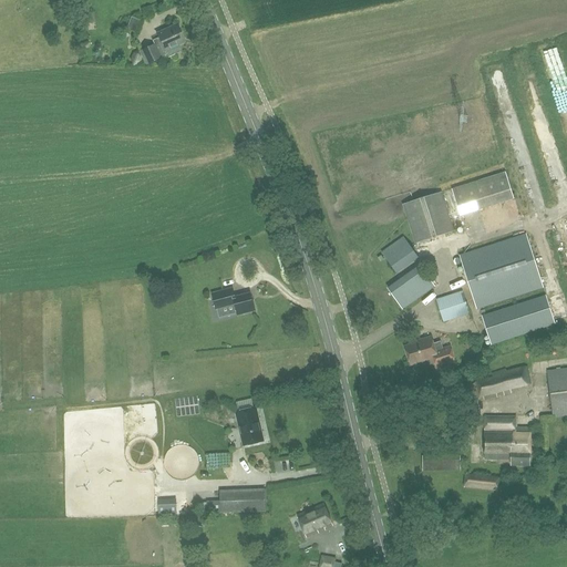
[(85,24),(96,22),(95,13),(85,14),(85,24)]
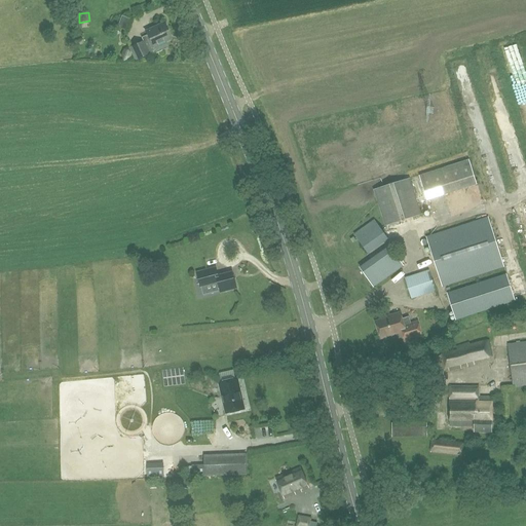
[(168,48),(165,42),(171,39),(163,24),(145,32),(150,42),(145,44),(143,42),(130,48),(136,60),(154,51),(155,54),(168,48)]
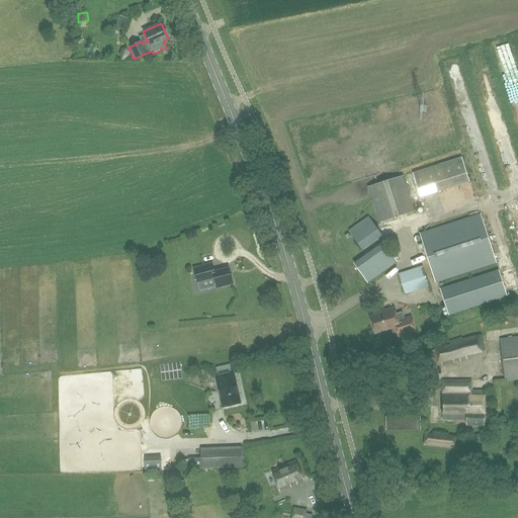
[(421,197),(469,182),(461,158),(414,173),(421,197)]
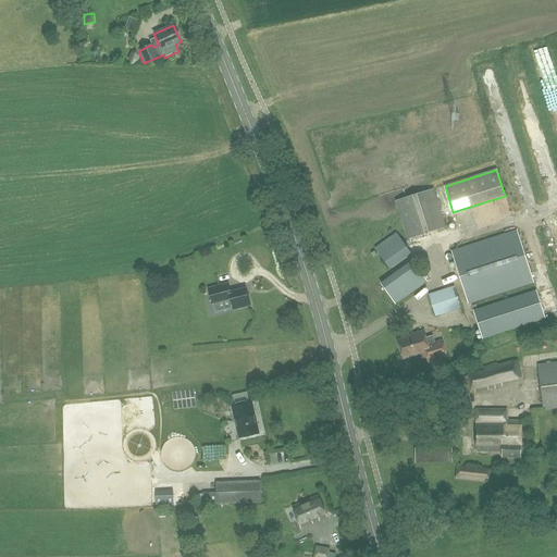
[(408,239),(446,227),(434,189),(396,202),(408,239)]
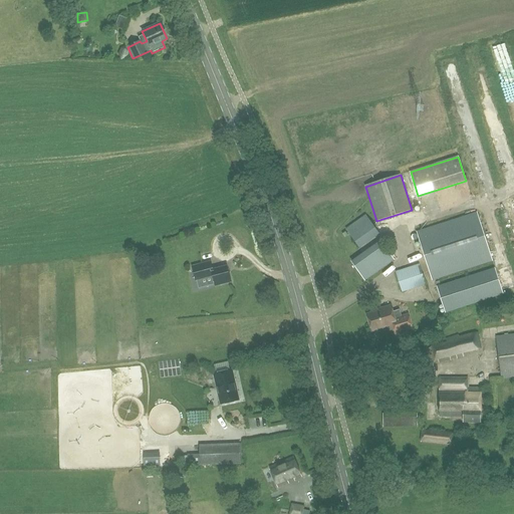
[(432,280),(492,261),(477,213),(417,232),(432,280)]
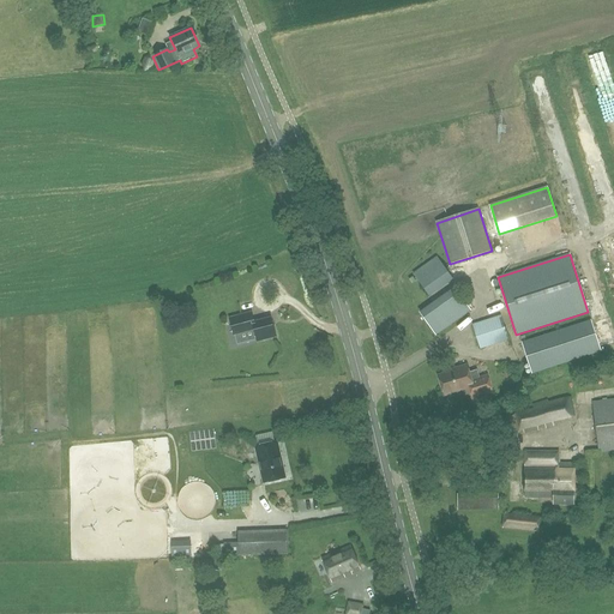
[(456,280),(441,257),(420,271),(435,294),(456,280)]
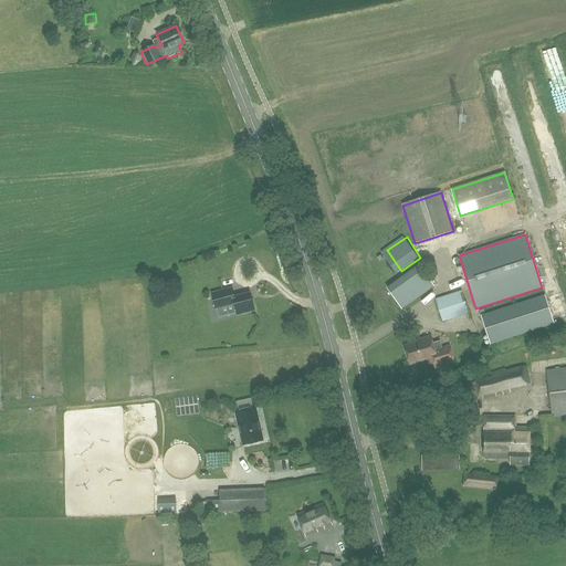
[(401,310),(435,287),(421,269),(389,291),(401,310)]
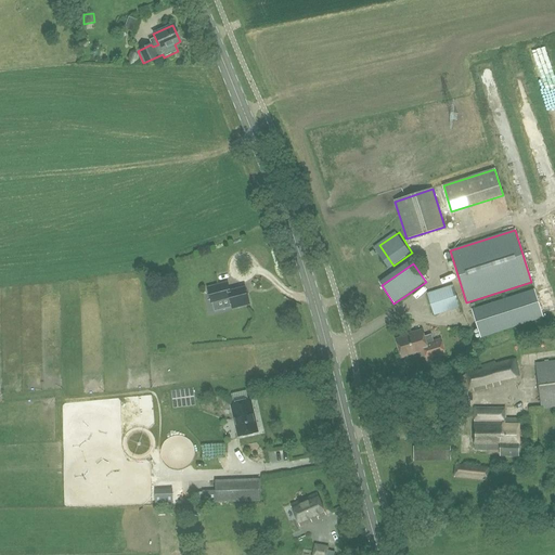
[(229,292),(227,283),(207,287),(211,302),(230,298),(233,308),(249,304),(245,287),(229,292)]
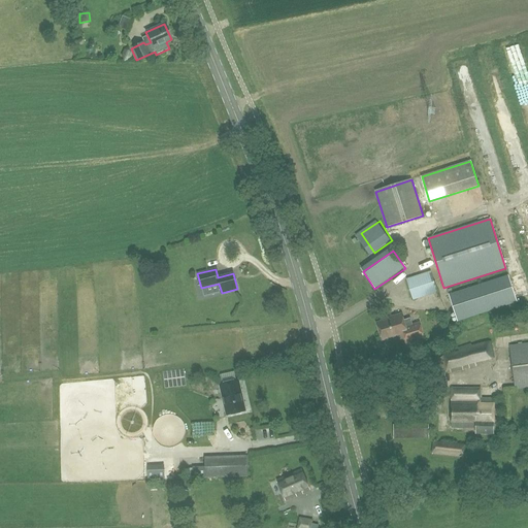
[(414,300),(436,293),(430,272),(406,279),(414,300)]
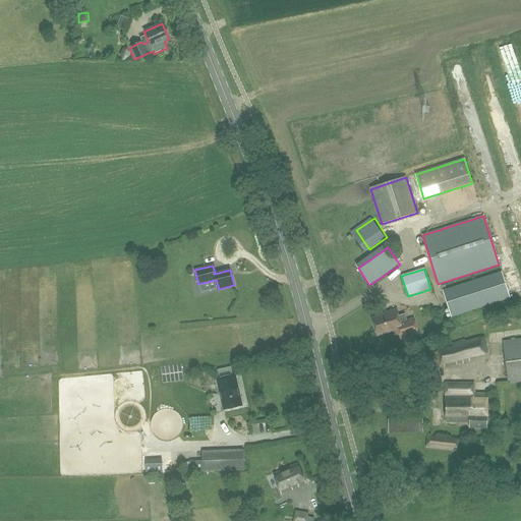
[(451,316),(509,298),(501,273),(443,291),(451,316)]
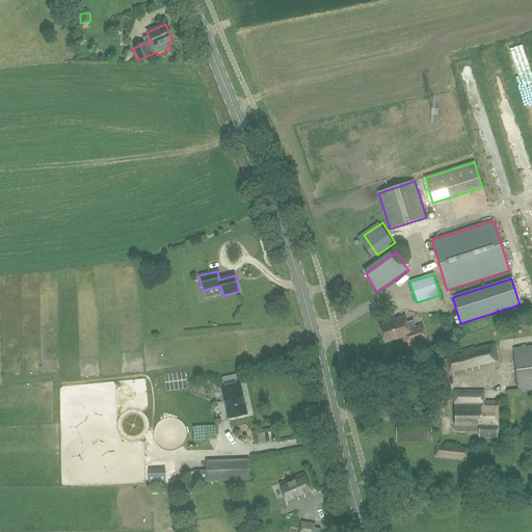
[(393,321),(380,325),(386,343),(409,335),(411,341),(425,337),(421,325),(408,328),(404,316),(392,320),(393,321)]
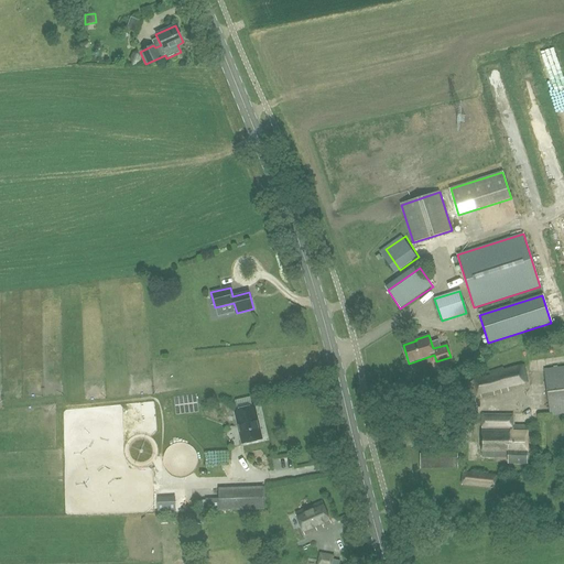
[(509,392),(508,388),(529,382),(525,365),(490,372),(490,376),(473,379),(476,396),(480,394),(481,399),(495,396),(494,391),(500,390),(501,394),(509,392)]
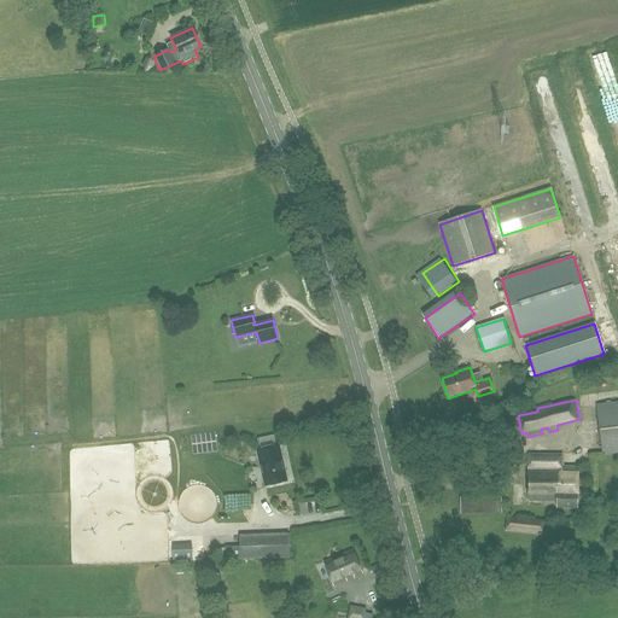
[(602,455),(617,453),(617,402),(596,406),(602,455)]
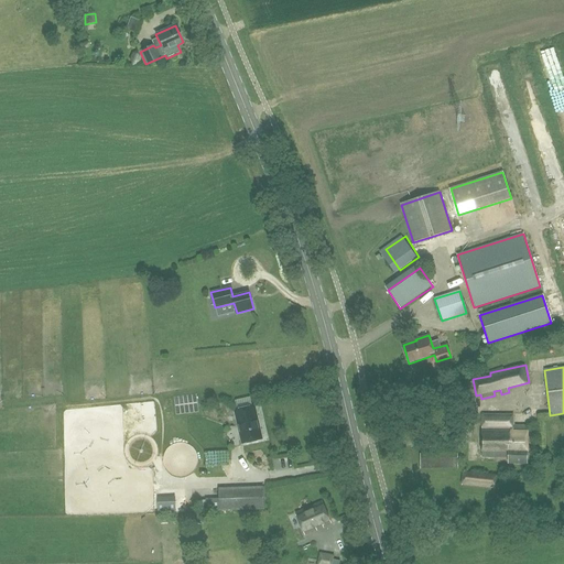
[(242,443),(261,438),(255,407),(235,411),(242,443)]
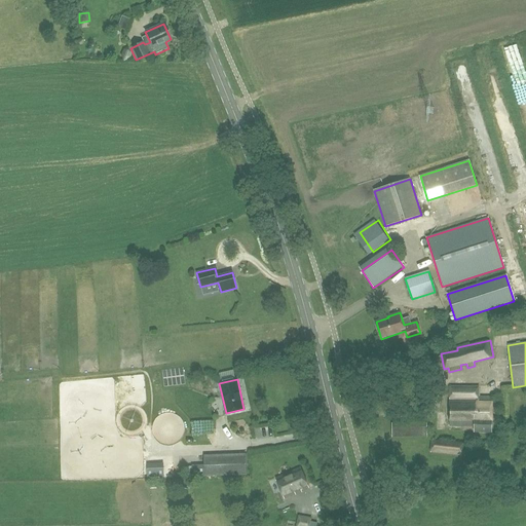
[(492,433),(492,397),(479,397),(479,386),(450,386),(450,426),(475,426),(475,431),(492,433)]
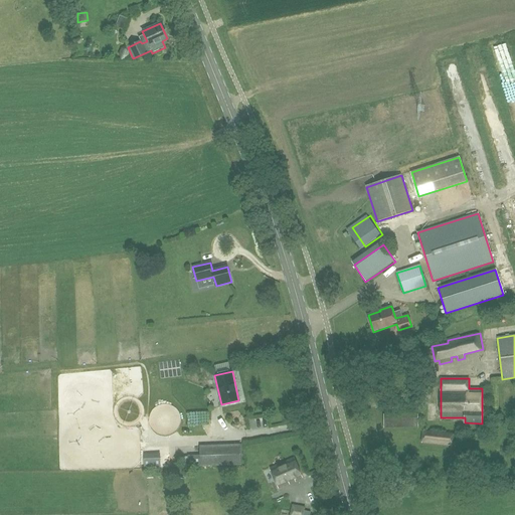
[(389,428),(419,428),(419,418),(409,418),(389,418),(389,428)]
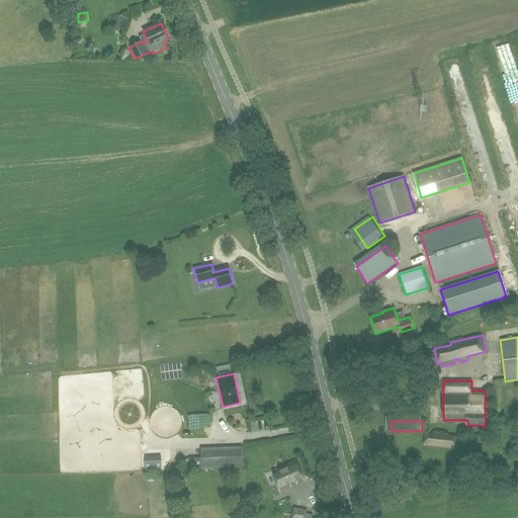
[(455,449),(456,436),(426,433),(424,446),(455,449)]
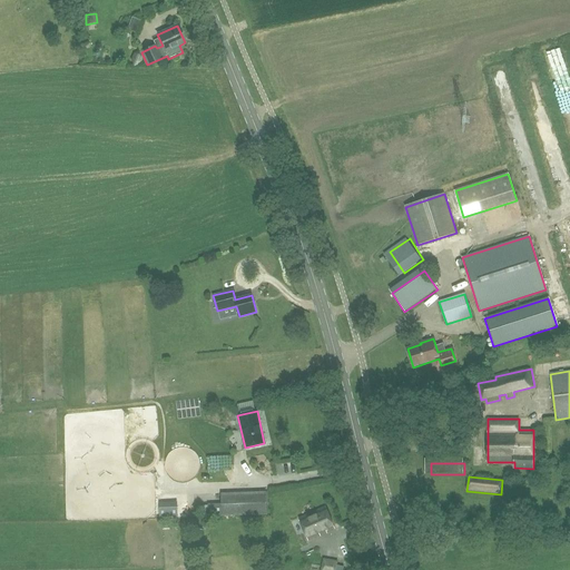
[(222,516),(266,514),(266,492),(222,493),(222,516)]
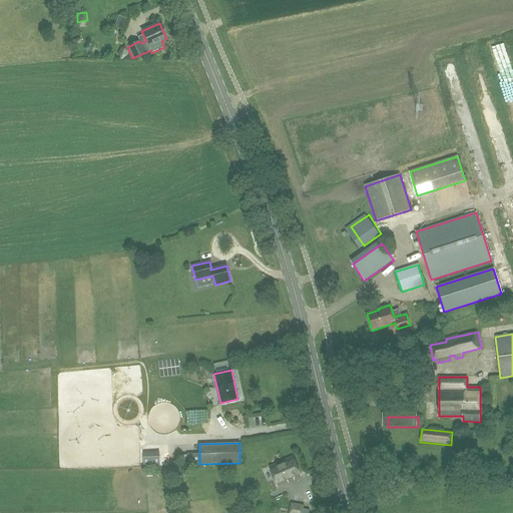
[(280,485),(300,476),(293,458),(273,467),(280,485)]
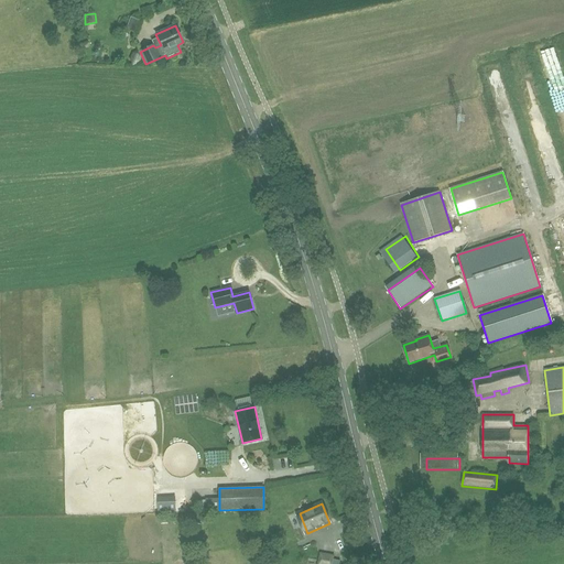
[(197,513),(197,524),(207,524),(207,513),(197,513)]
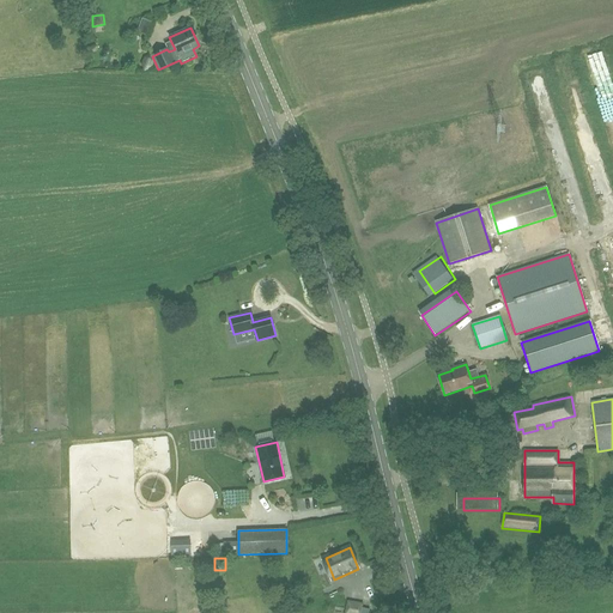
[(345,612),(362,612),(364,604),(347,600),(345,612)]
